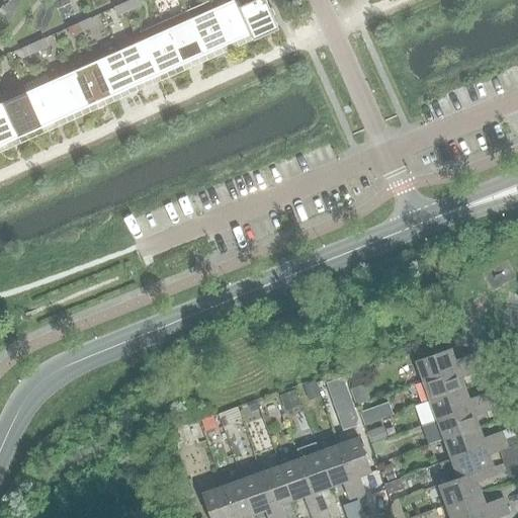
[(132,0),(124,3),(127,11),(140,6),(137,0),(132,0)]
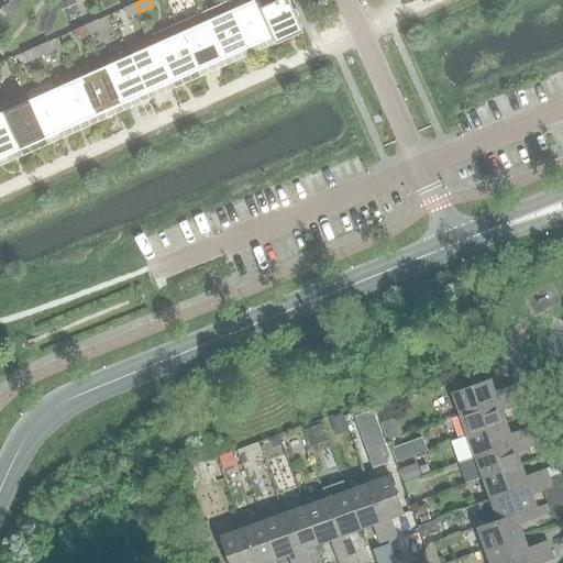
[(272,37),(271,39),(274,45),(302,33),(293,11),(295,11),(295,9),(291,10),(287,0),(277,0),(261,8),(260,9),(272,37)]
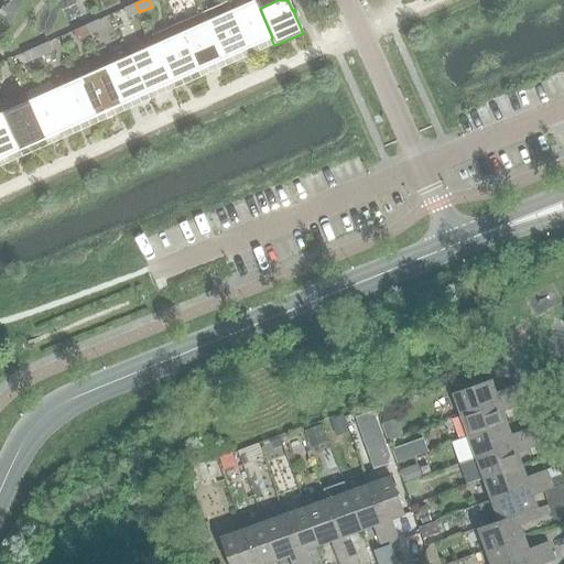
[(247,49),(271,39),(272,38),(260,9),(261,8),(258,1),(231,13),(247,49)]
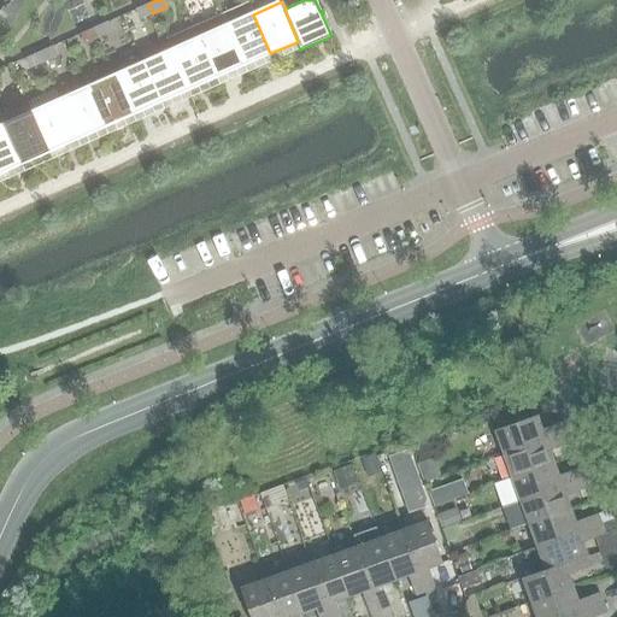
[(152,13),(148,4),(135,10),(139,19),(152,13)]
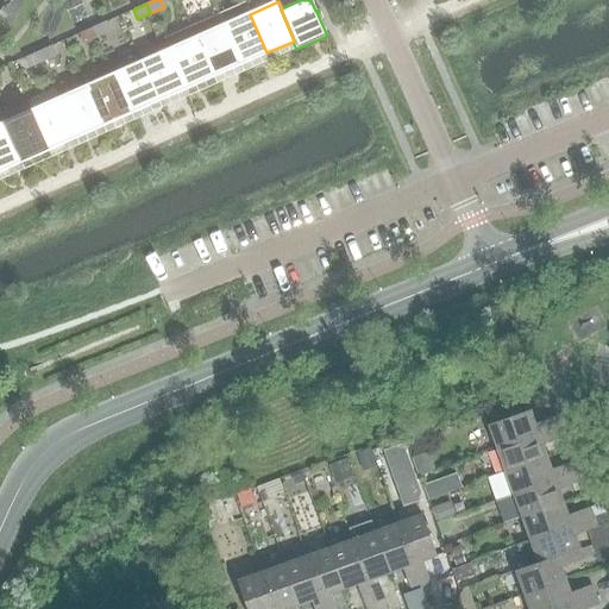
[(239,66),(267,52),(250,14),(223,26),(239,66)]
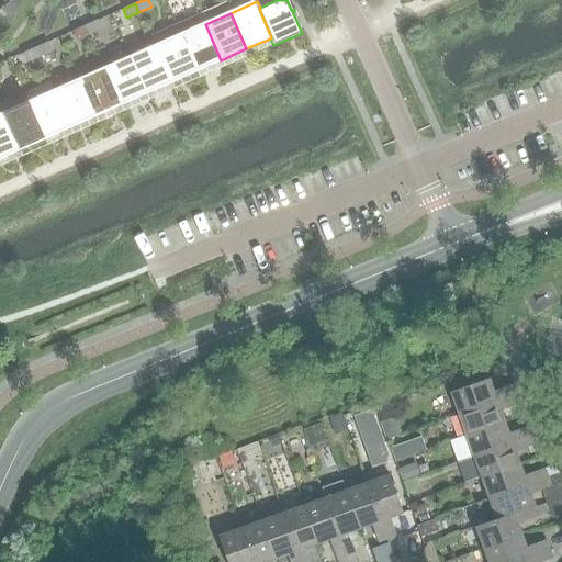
[(85,26),(88,35),(101,30),(97,21),(85,26)]
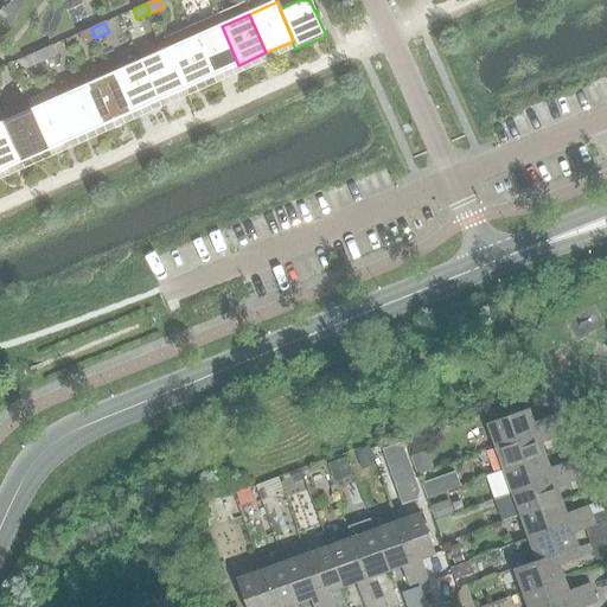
[(211,77),(238,65),(222,26),(195,39),(211,77)]
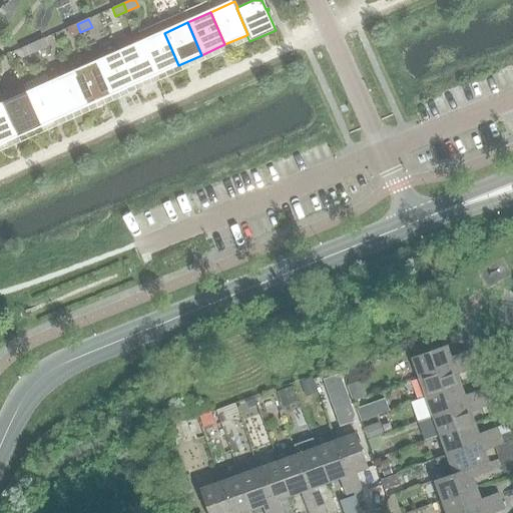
[(80,32),(77,24),(65,29),(69,37),(80,32)]
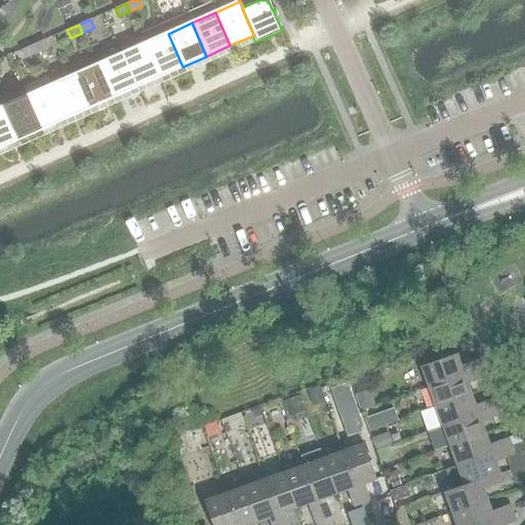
[(159,77),(183,67),(168,34),(145,44),(159,77)]
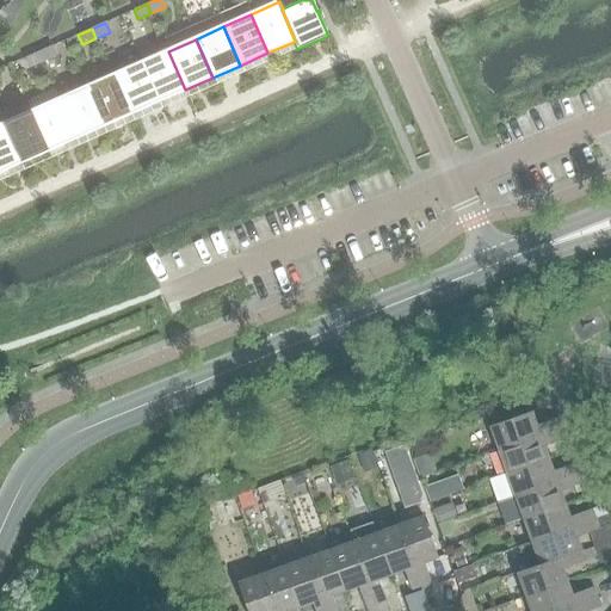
[(37,53),(42,62),(55,56),(51,47),(37,53)]
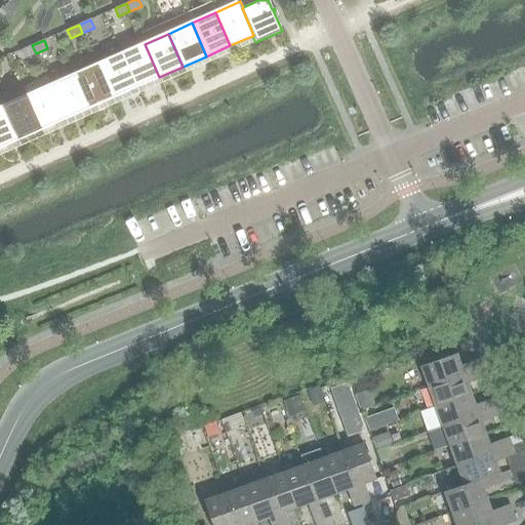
[(135,87),(159,77),(145,44),(121,54),(135,87)]
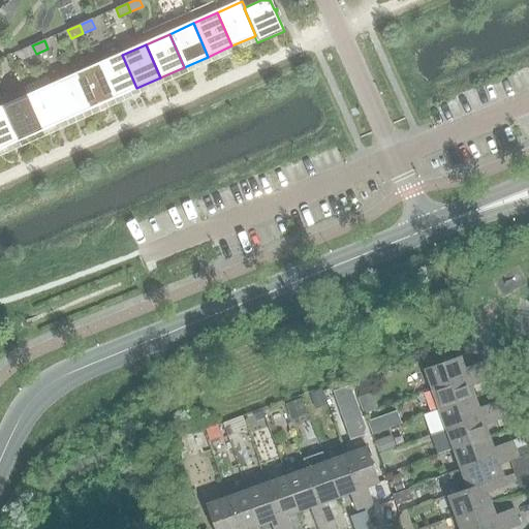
[(36,54),(32,45),(21,51),(24,59),(36,54)]
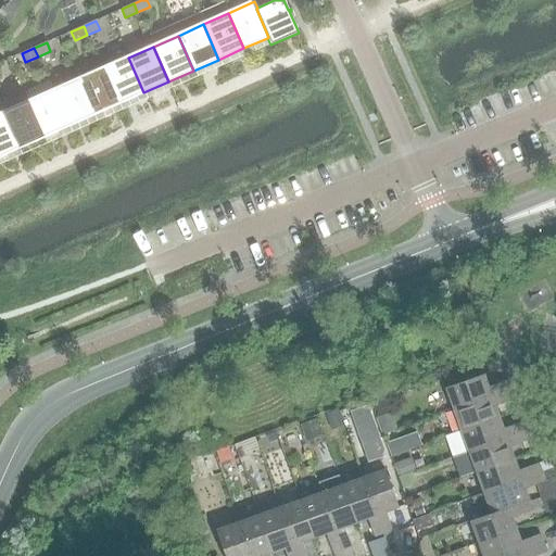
[(143,92),(128,58),(103,68),(118,104),(143,92)]
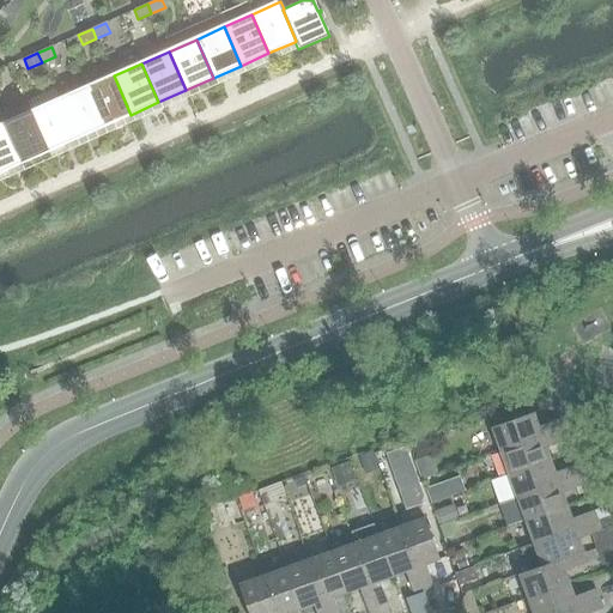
[(131,115),(114,76),(86,89),(103,127),(131,115)]
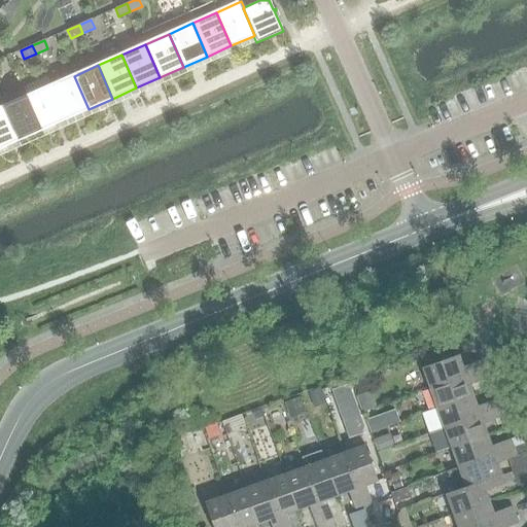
[(89,109),(74,76),(50,86),(65,119),(89,109)]
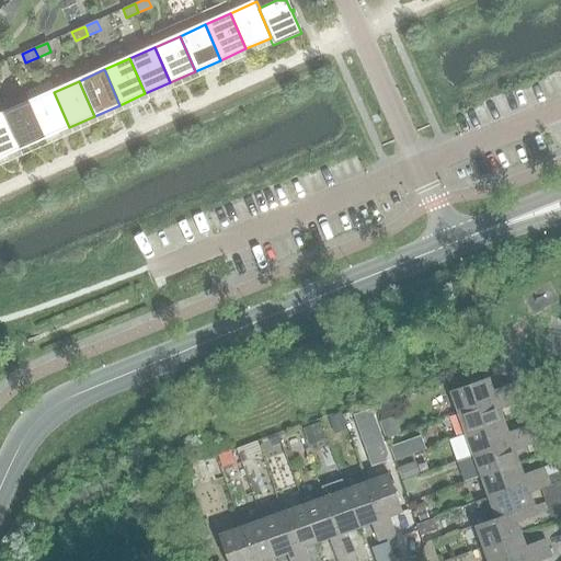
[(69,127),(54,92),(29,103),(44,138),(69,127)]
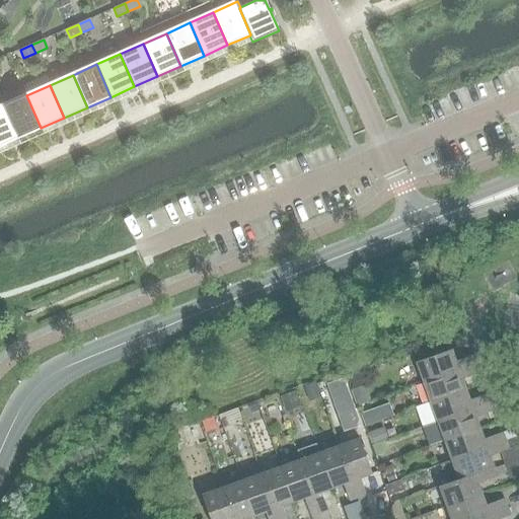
[(17,139),(41,128),(26,95),(3,105),(17,139)]
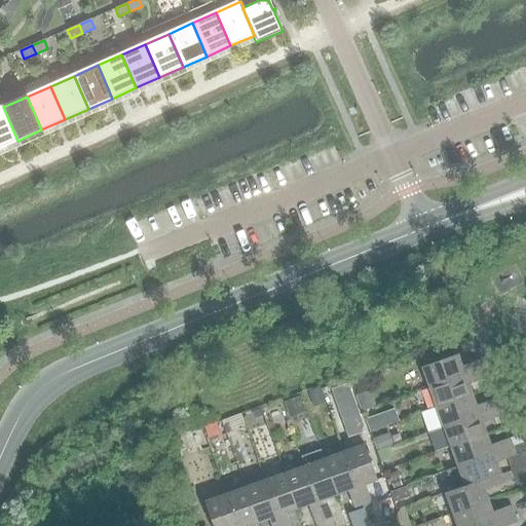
[(0,148),(17,141),(3,107),(0,108),(0,148)]
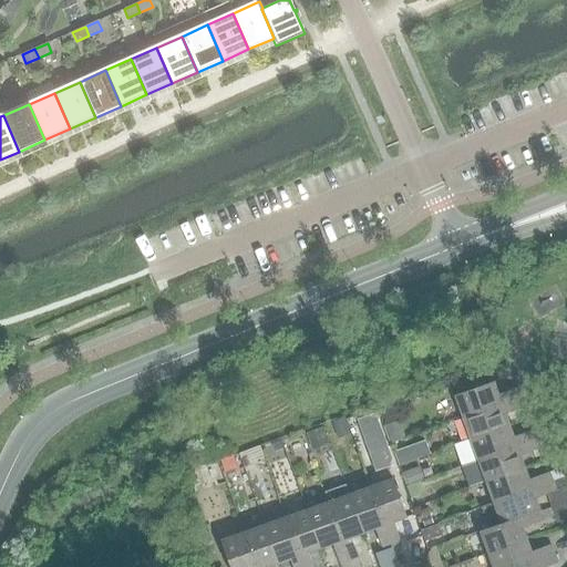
[(493,381),(454,394),(462,418),(521,397),(517,387),(497,393),(493,381)]
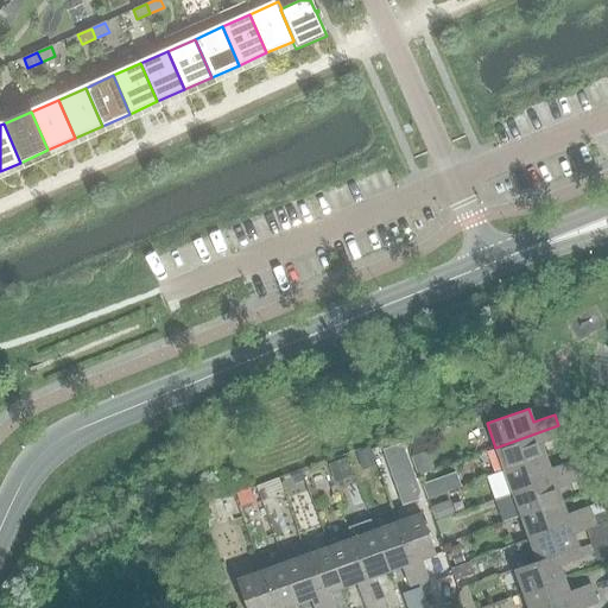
[(562,435),(558,425),(495,448),(504,470),(545,456),(540,442),(562,435)]
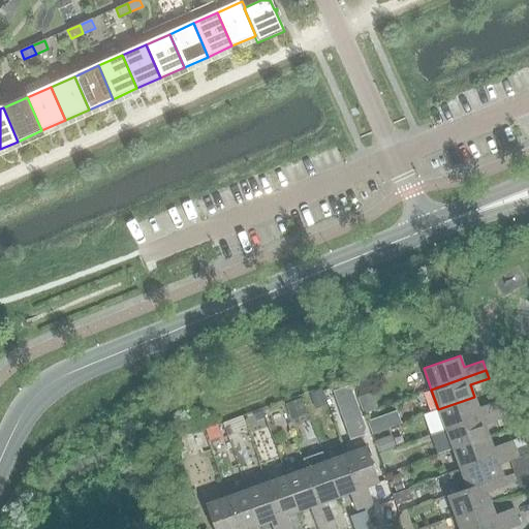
[(348,386),(333,392),(349,439),(366,433),(348,386)]
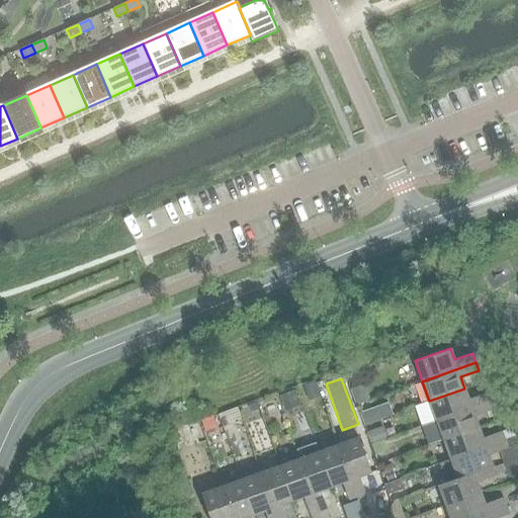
[(313,381),(303,385),(309,402),(319,398),(313,381)]
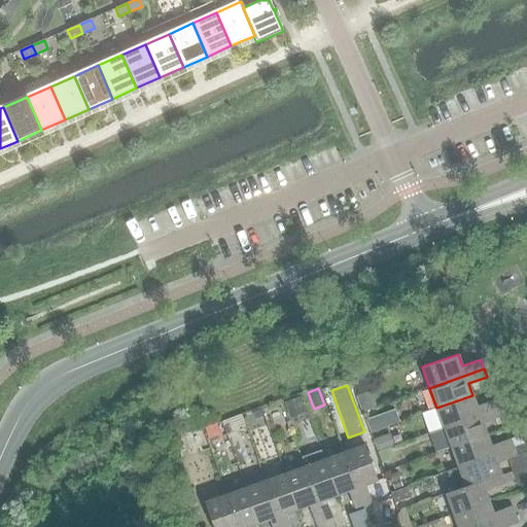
[(361,412),(376,407),(371,391),(356,396),(361,412)]
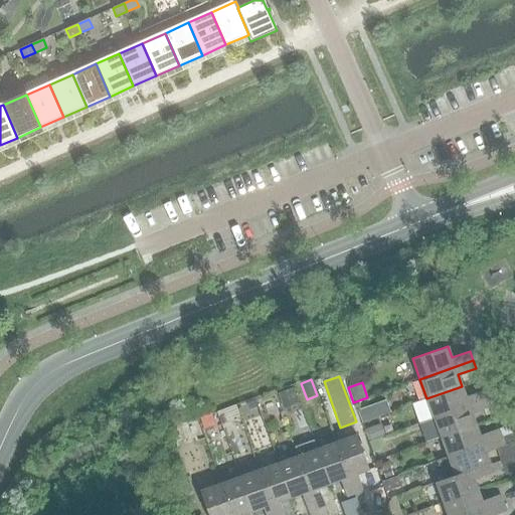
[(466,396),(462,386),(426,398),(434,418),(487,399),(484,390),(466,396)]
